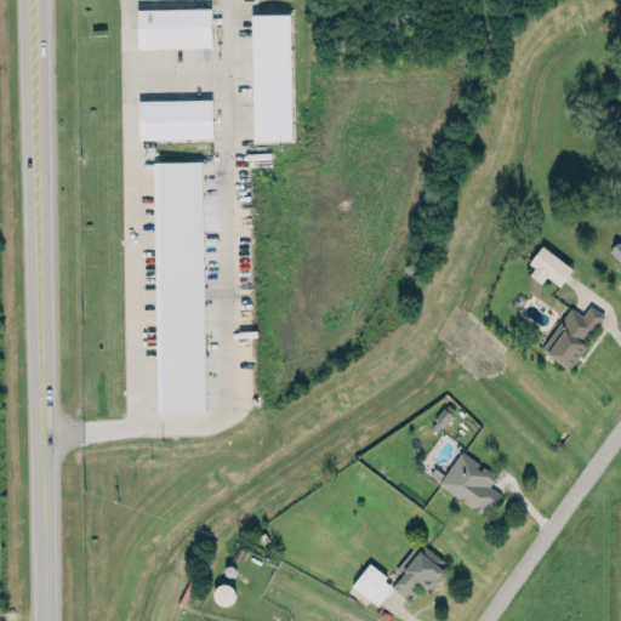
[(136,7),(210,6),(211,45),(137,46),(136,7)]
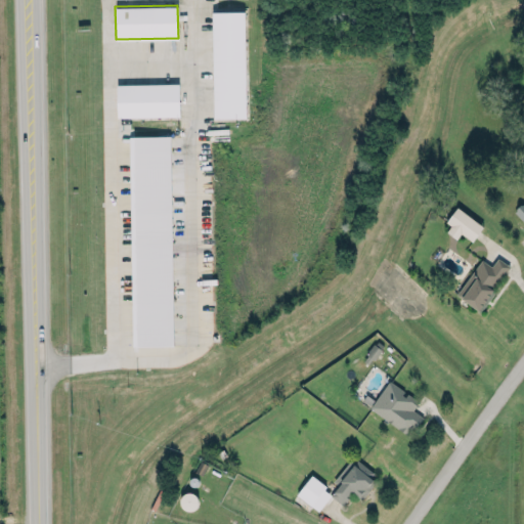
[(213,117),(246,117),(245,10),(212,10),(213,117)]
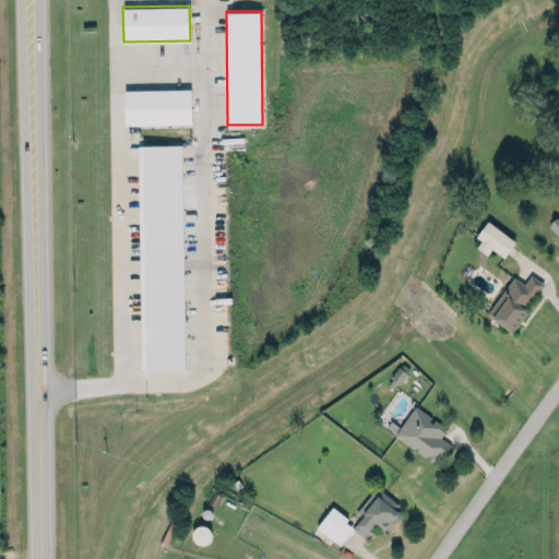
[(125,123),(191,122),(191,87),(125,90),(125,123)]
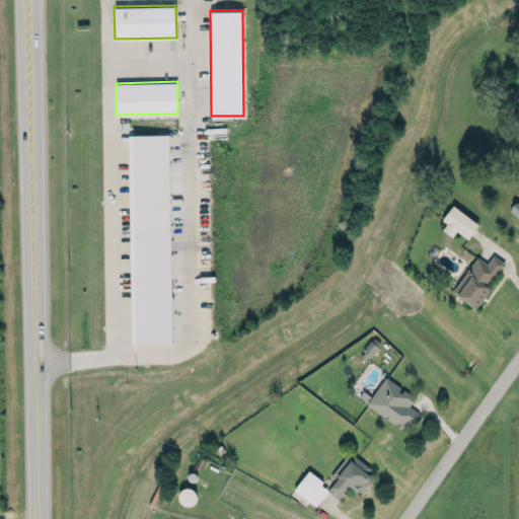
[(168,134),(128,134),(131,342),(171,341),(168,134)]
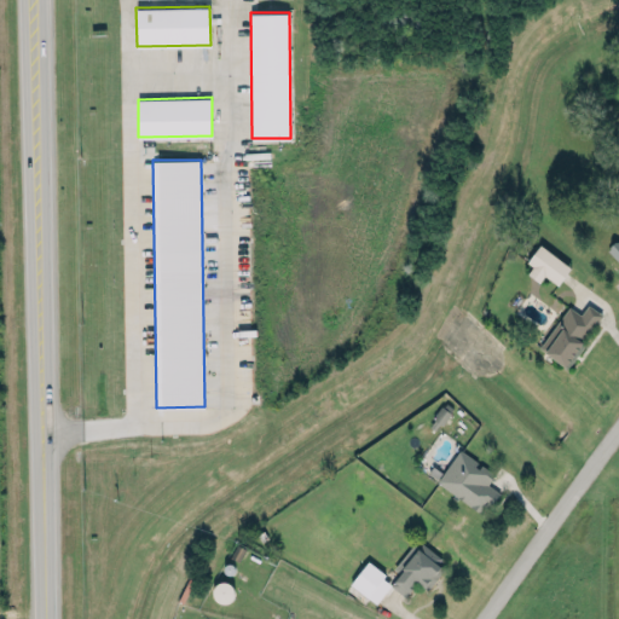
[(618,259),(608,248),(609,247),(609,244),(614,238),(617,239),(618,237),(618,238),(618,259)]
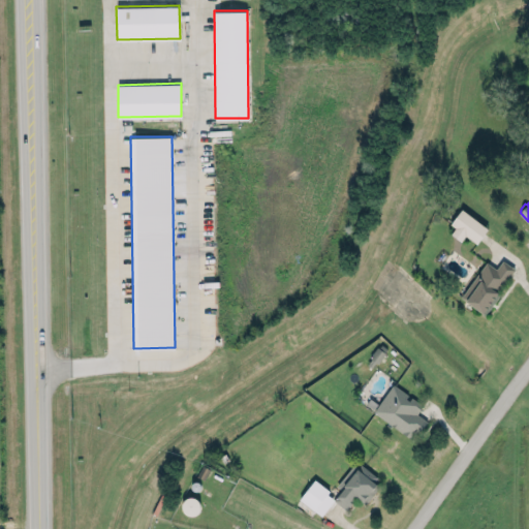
[(447,229),(460,240),(465,234),(475,242),(488,227),(463,209),(447,229)]
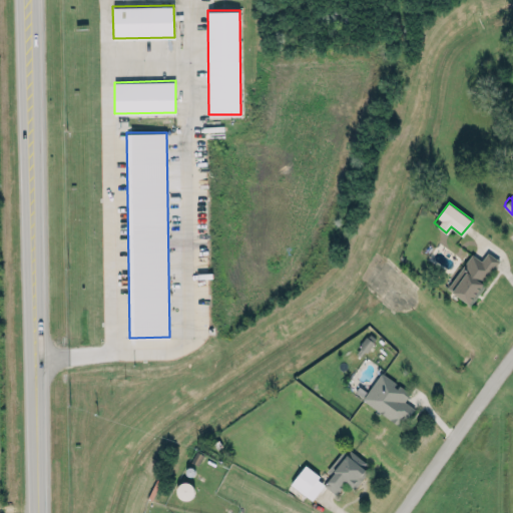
[(447,287),(471,252),(481,260),(487,250),(499,260),(482,282),(482,283),(484,285),(470,304),(447,287)]
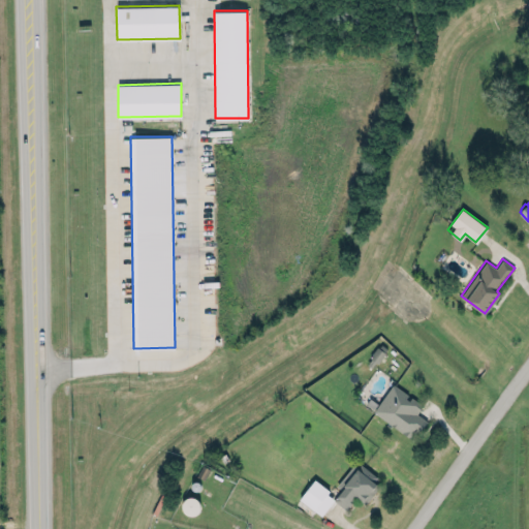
[(416,412),(419,408),(392,385),(373,409),(411,439),(426,421),(416,412)]
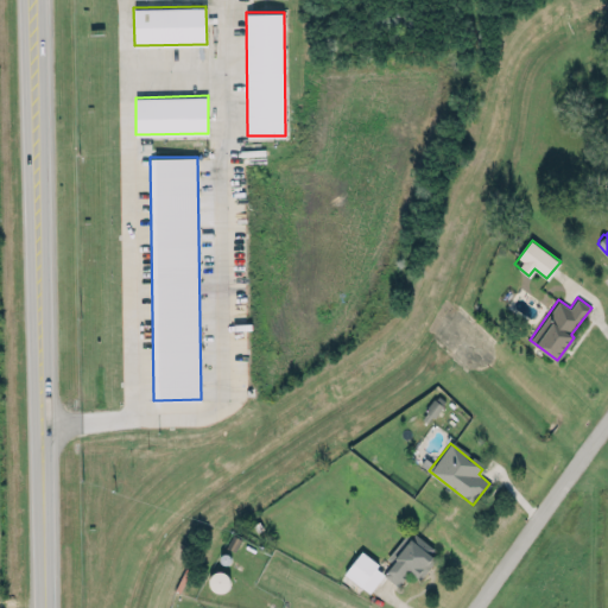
[(397,584),(407,570),(418,580),(436,557),(406,533),(386,557),(392,562),(382,574),(397,584)]
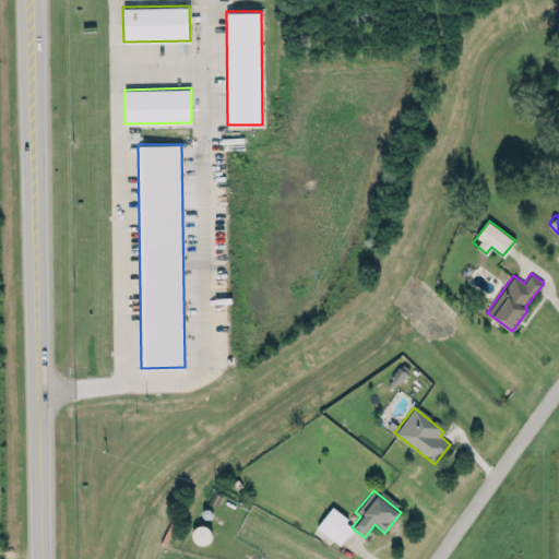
[(355,524),(331,507),(317,525),(340,544),(355,524)]
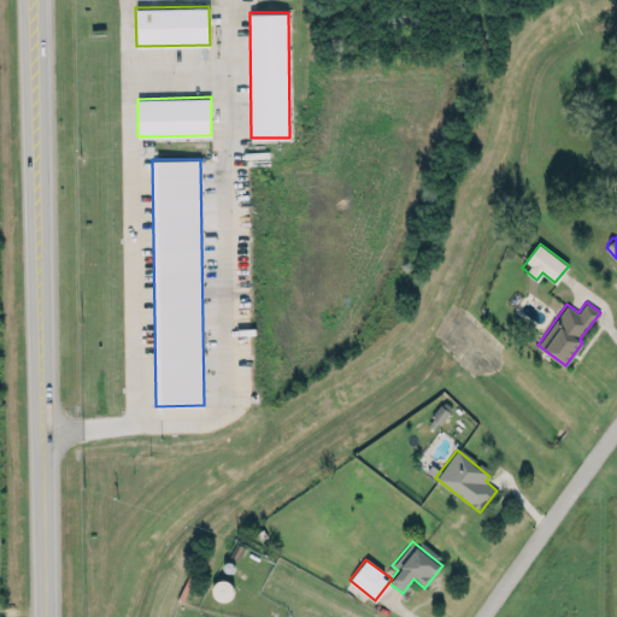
All buildings are outlined.
